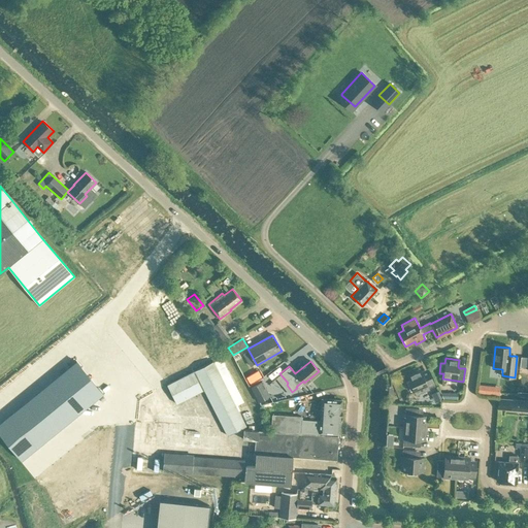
[(245,426),(235,405),(213,362),(194,371),(227,435),(245,426)]
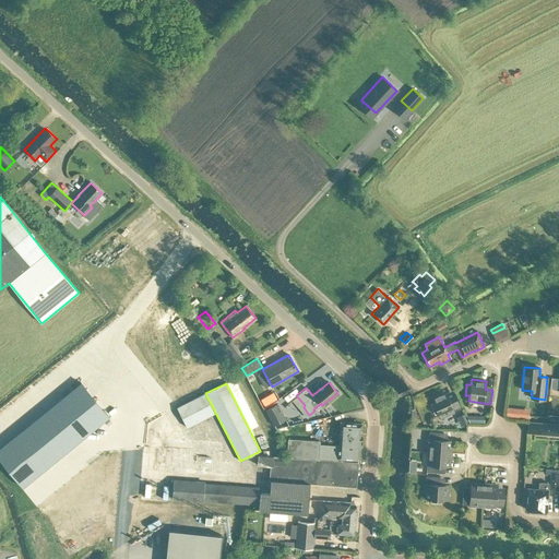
[(83,387),(0,450),(0,458),(24,488),(110,420),(83,387)]
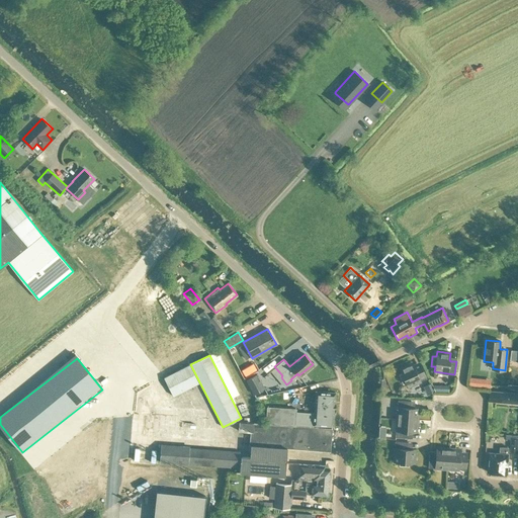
[(412,362),(400,368),(402,372),(399,374),(403,383),(406,382),(408,386),(427,378),(419,361),(413,364),(412,362)]
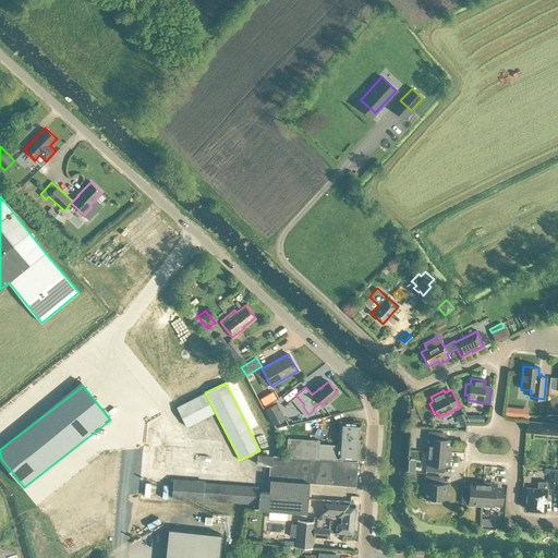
[(186,426),(214,412),(204,392),(177,407),(186,426)]
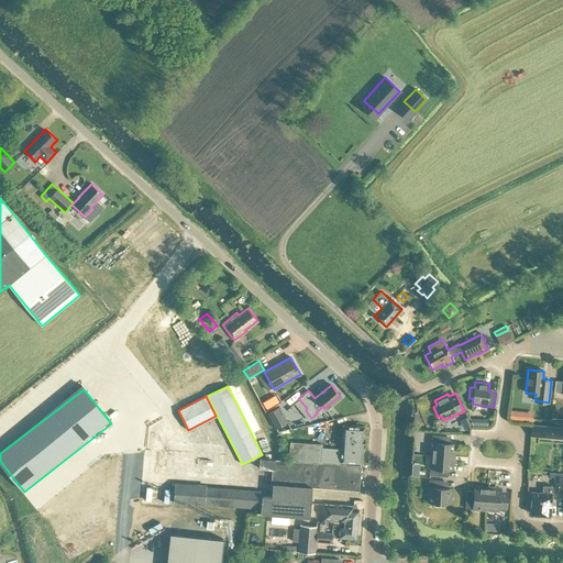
[(267,414),(276,429),(287,422),(279,407),(267,414)]
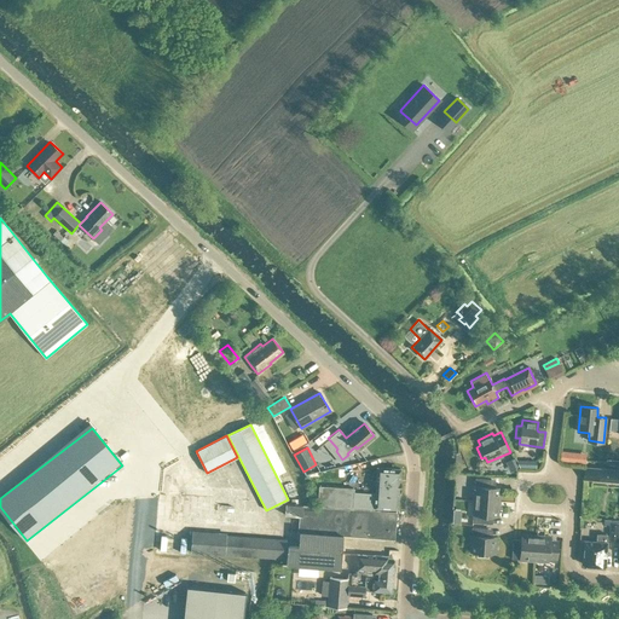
[(561,451),(560,461),(585,463),(586,453),(561,451)]
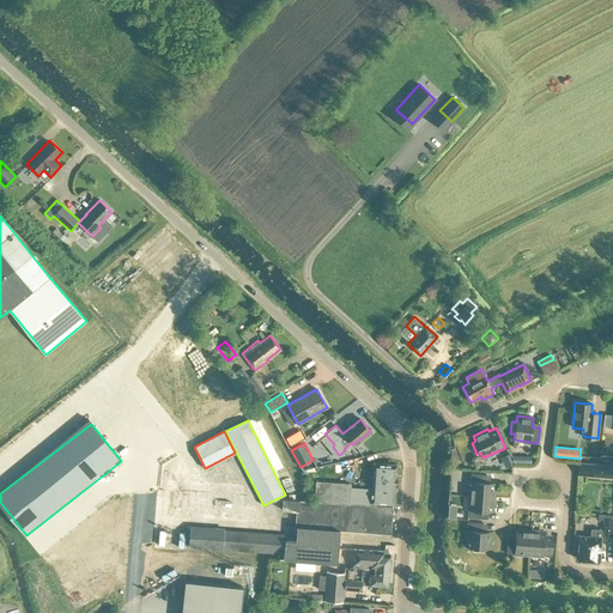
[(510,454),(503,456),(507,467),(514,463),(510,454)]
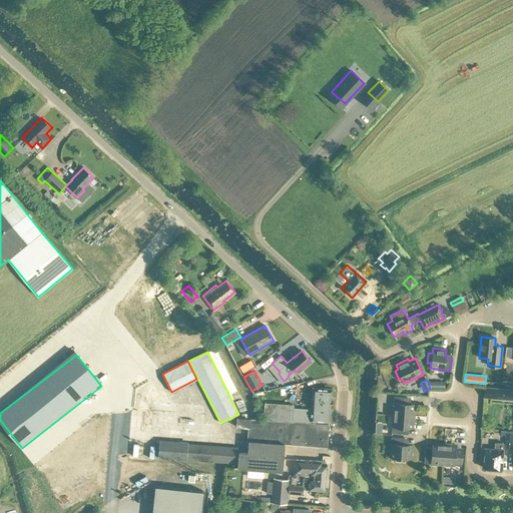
[(485,387),(484,398),(495,399),(495,397),(500,398),(501,389),(485,387)]
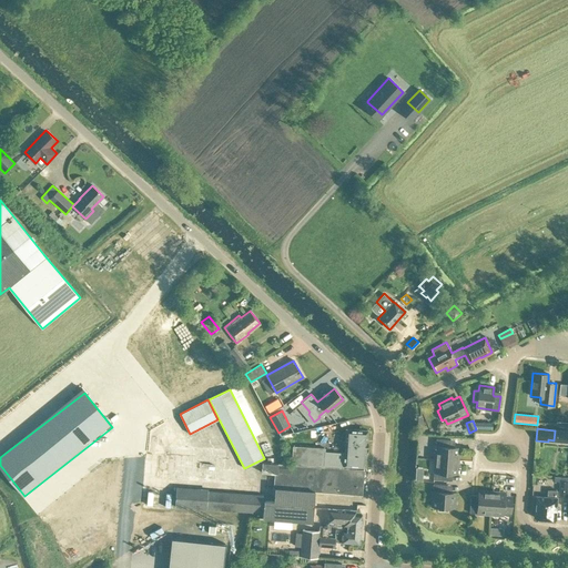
[(323,466),(323,467),(343,468),(344,465),(365,467),(366,455),(367,443),(366,443),(367,430),(346,429),(344,453),(324,452),(323,466)]
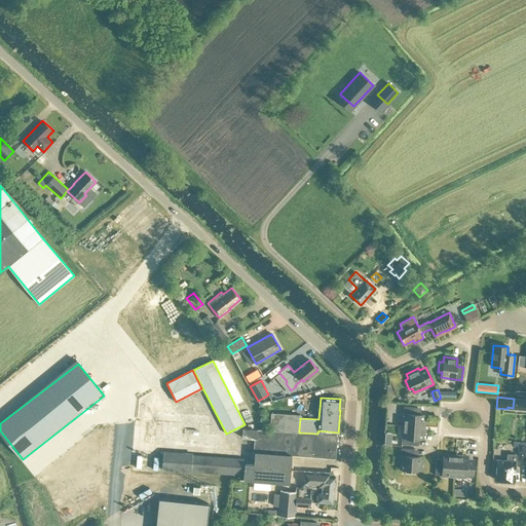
[(417,407),(404,406),(403,425),(423,426),(424,414),(418,414),(417,412),(417,407)]
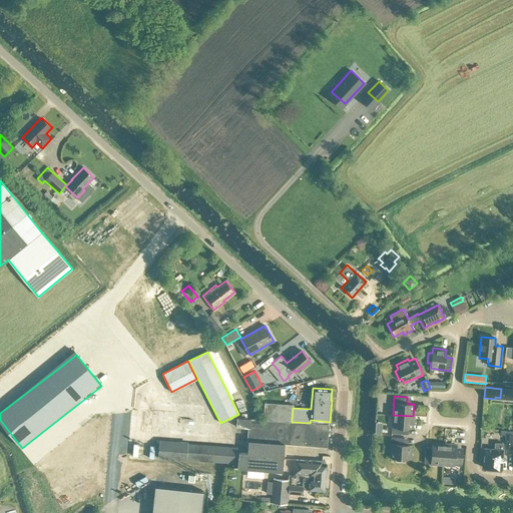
[(292,421),(293,408),(293,405),(265,403),(264,419),(292,421)]
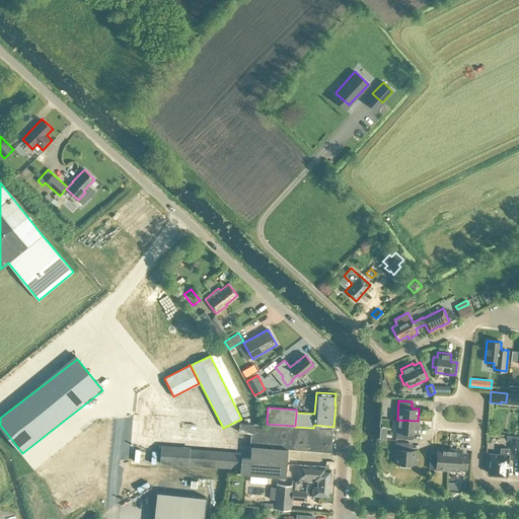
[(418,421),(397,420),(395,438),(409,439),(410,434),(411,432),(418,433),(418,421)]
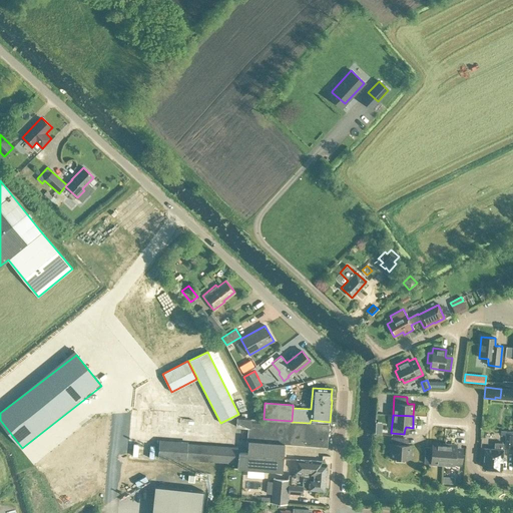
[(329,424),(310,423),(292,422),(236,418),(235,427),(248,428),(247,441),(248,441),(247,453),(238,452),(237,464),(236,468),(283,471),(284,453),(283,453),(284,444),(327,447),(329,424)]
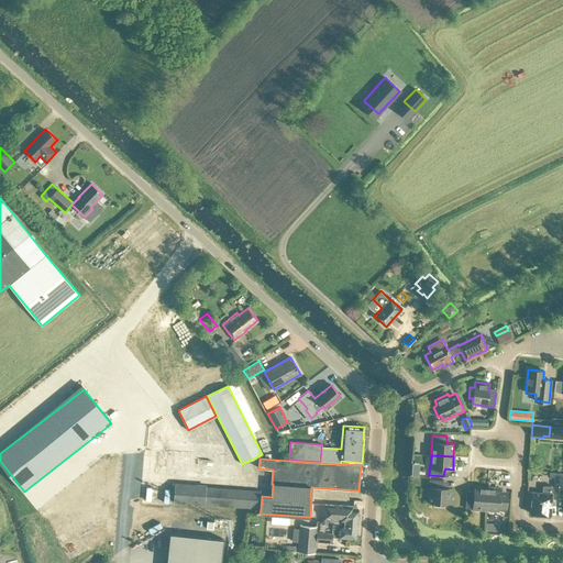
[(443,481),(429,479),(428,501),(433,501),(433,506),(444,507),(444,503),(450,503),(451,488),(444,488),(443,486),(443,481)]
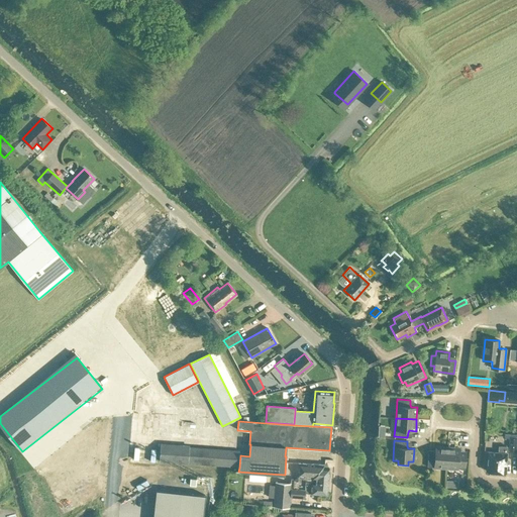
[(487,471),(506,473),(507,452),(506,452),(507,446),(501,445),(500,452),(488,451),(487,471)]
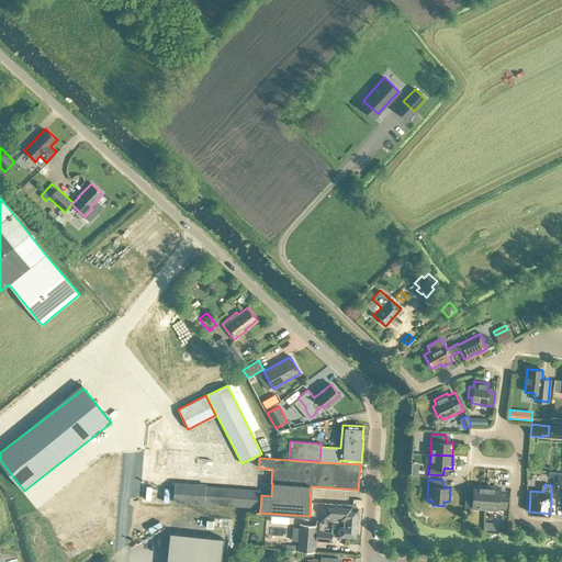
[(484,508),(486,486),(473,485),(473,492),(471,494),(465,493),(464,507),(484,508)]
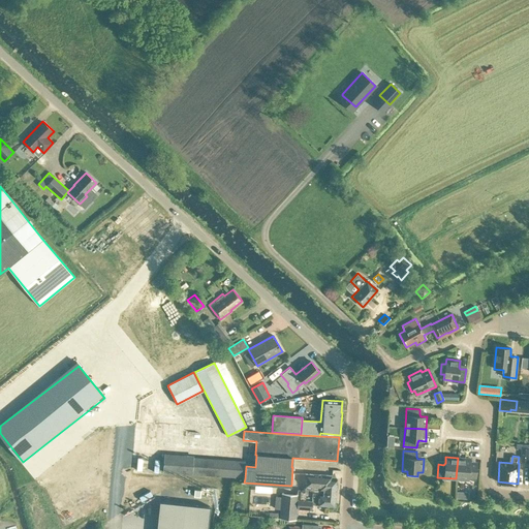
[(470,459),(458,458),(456,478),(475,480),(476,461),(469,461),(470,459)]
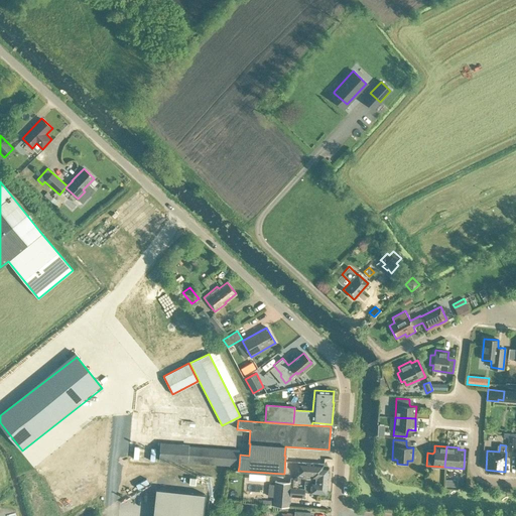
[(297,462),(296,478),(328,480),(329,467),(323,467),(323,464),(311,463),(311,464),(297,462)]
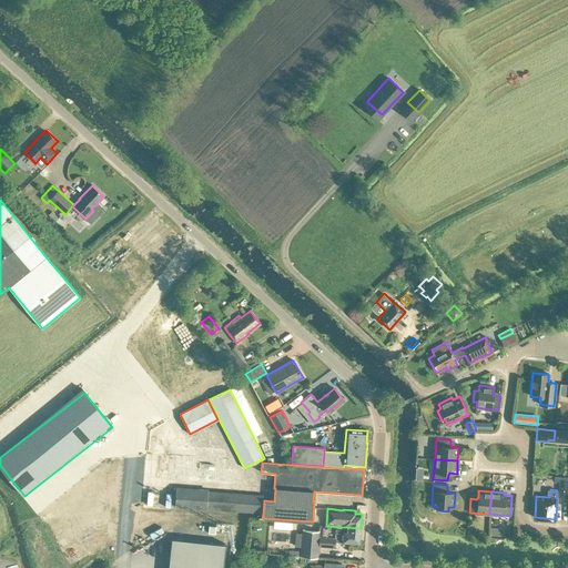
[(361,528),(326,526),(326,527),(320,526),(320,530),(303,529),(301,556),(317,558),(318,546),(334,547),(335,541),(359,544),(361,528)]
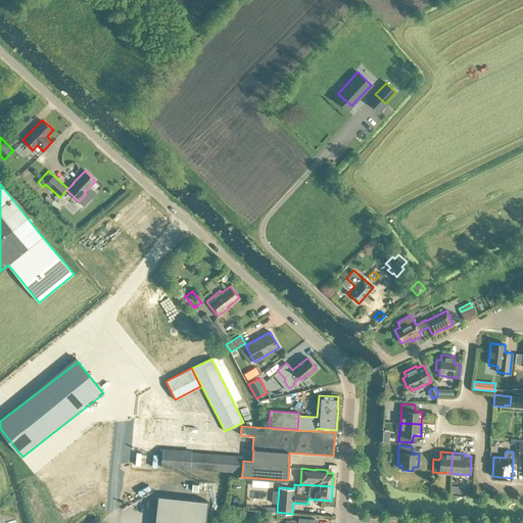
[(154,522),(204,522),(207,502),(158,495),(154,522)]
